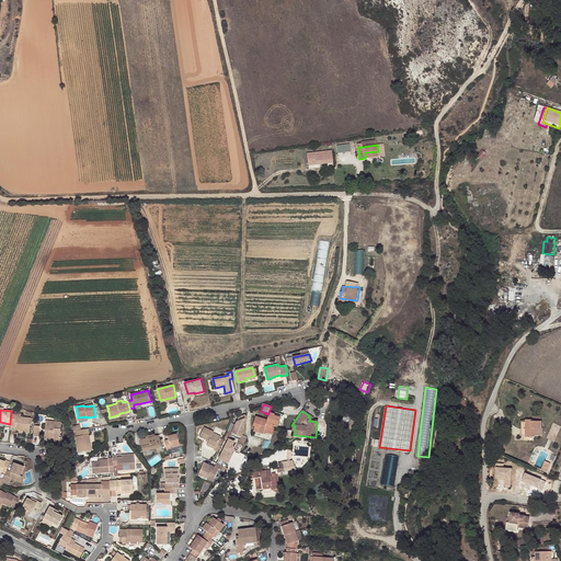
[(274,415),(268,413),(268,414),(267,421),(265,425),(274,427),(277,428),(279,418),(273,416),(274,415)]
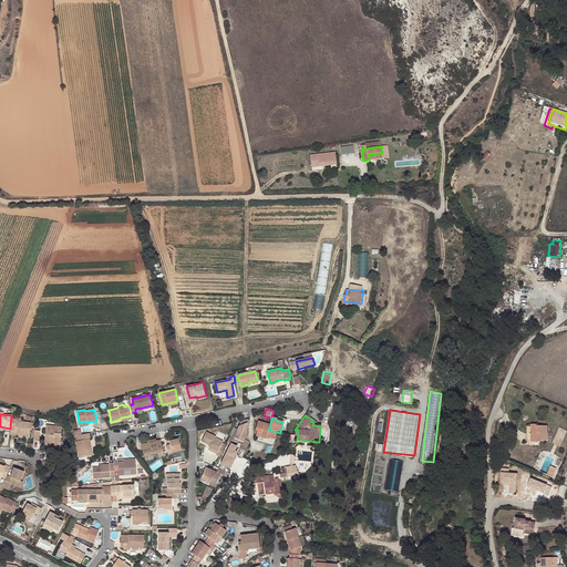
[(236,435),(234,439),(243,442),(244,441),(245,437),(248,420),(241,422),(236,435)]
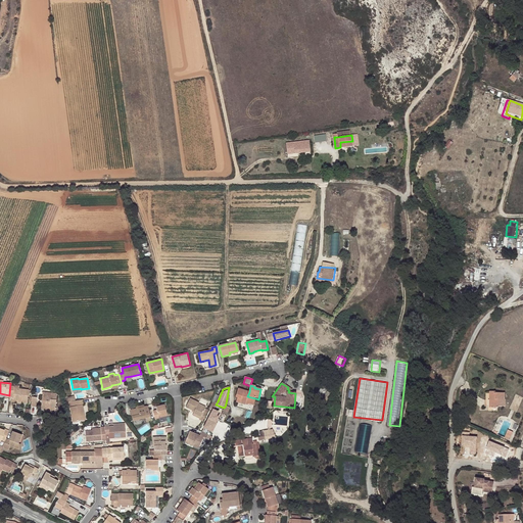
[(29,390),(18,389),(18,390),(17,390),(17,389),(13,388),(13,394),(15,394),(15,397),(12,396),(12,401),(16,402),(16,400),(17,400),(17,402),(28,403),(28,398),(26,398),(26,396),(28,396),(29,390)]
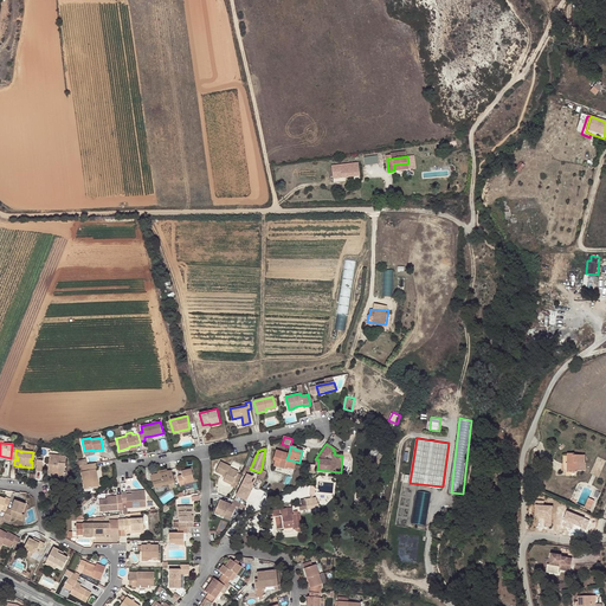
[(287,459),(289,455),(276,451),(272,461),(275,461),(274,466),(284,469),(284,466),(294,470),(296,462),(287,459)]
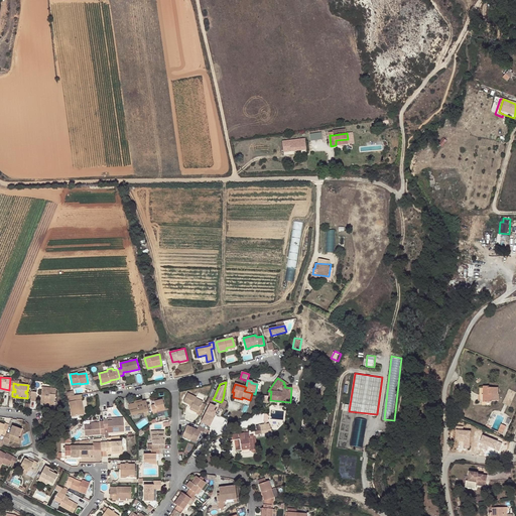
[(489,386),(483,385),(483,387),(479,387),(478,397),(482,398),(482,395),(484,395),(484,401),(492,402),(492,399),(498,400),(498,393),(496,393),(496,387),(489,387),(489,386)]
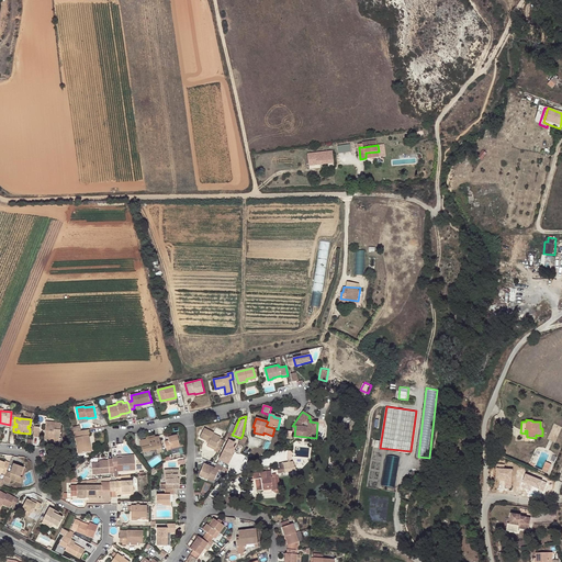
[(55,425),(56,423),(46,422),(44,440),(51,440),(52,440),(52,439),(54,439),(54,441),(59,441),(62,426),(55,425)]
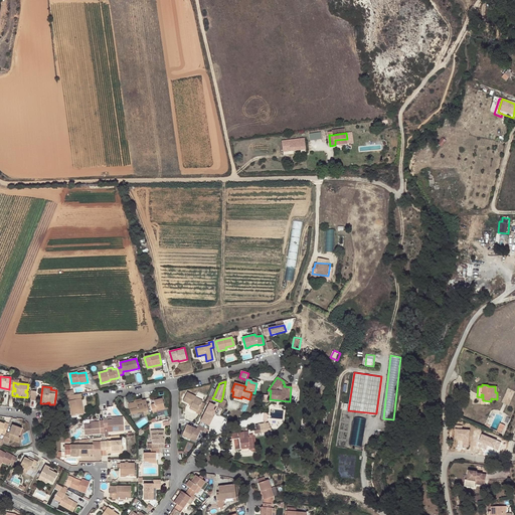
[(196,412),(199,413),(204,404),(201,402),(202,400),(195,397),(195,396),(186,392),(182,400),(191,404),(190,406),(197,410),(196,412)]
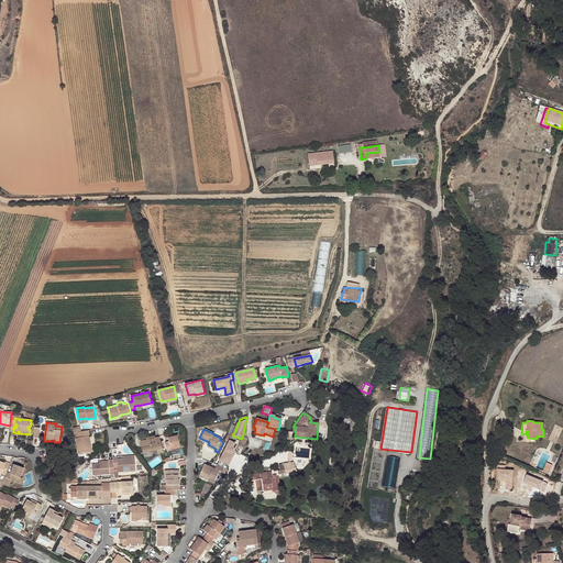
[(90,446),(91,445),(90,437),(91,437),(90,430),(81,432),(78,432),(78,438),(76,438),(79,454),(91,452),(90,446)]
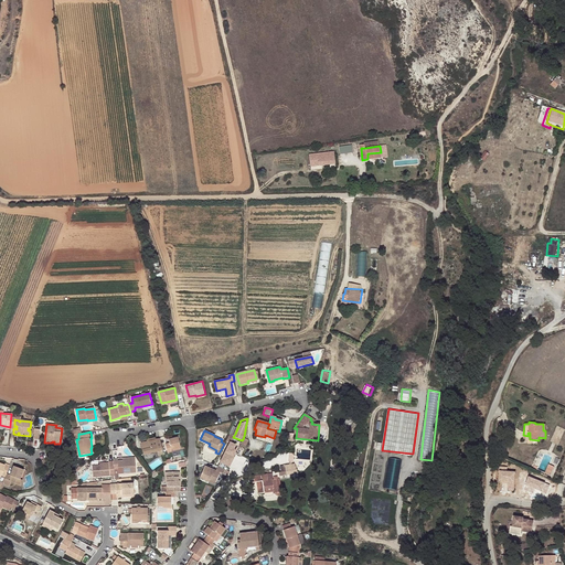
[(179,436),(169,438),(170,444),(167,445),(168,452),(172,451),(172,450),(181,447),(179,436)]
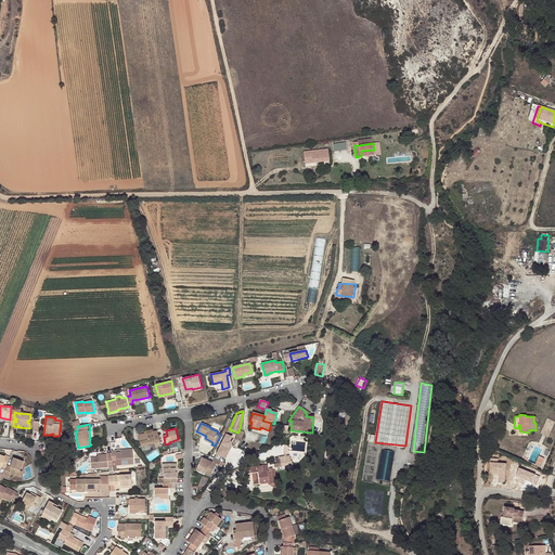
[(158,431),(154,433),(145,434),(140,436),(142,447),(155,443),(160,442),(158,431)]
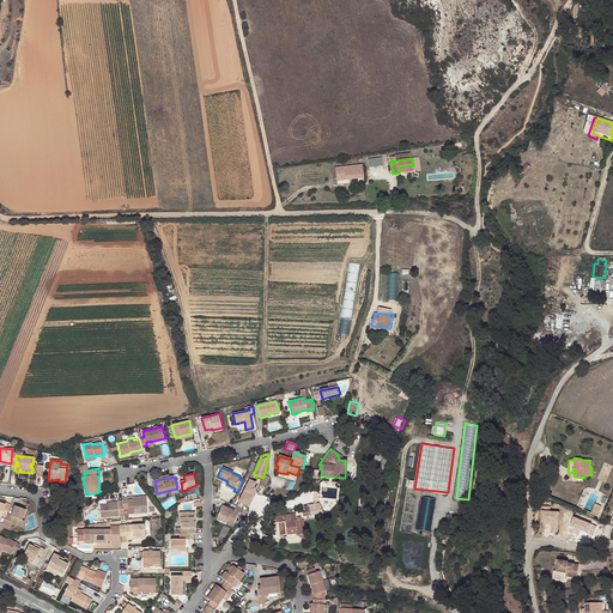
[(265,489),(269,479),(263,477),(262,478),(261,481),(259,485),(265,489)]
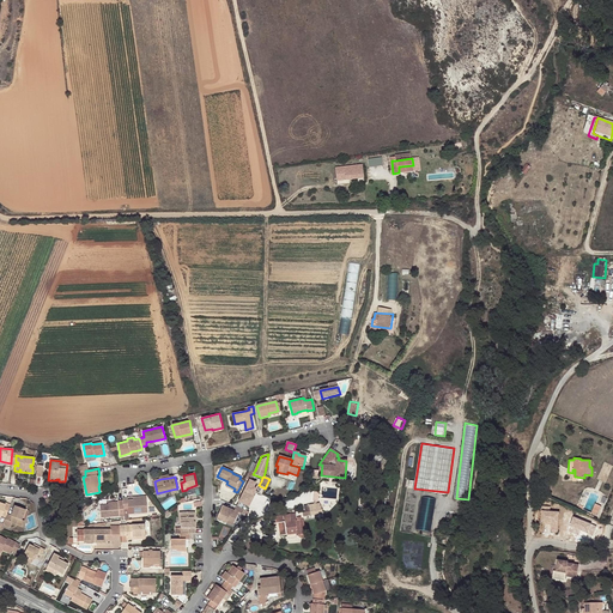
[(418,528),(431,530),(436,497),(424,496),(418,528)]
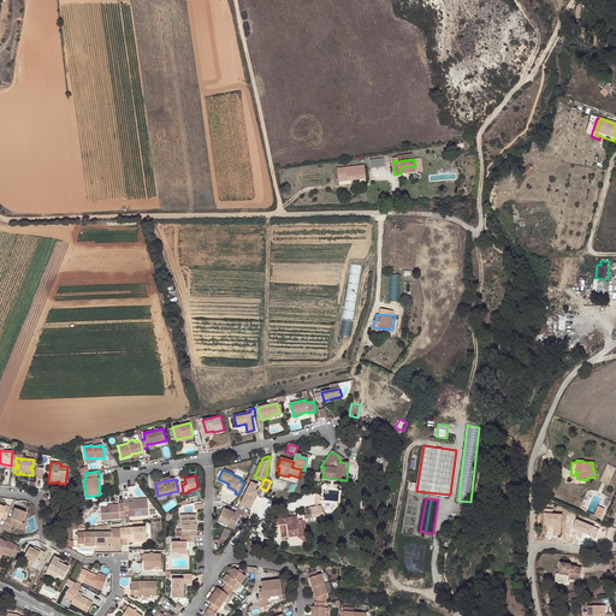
[(128,522),(130,522),(130,516),(148,515),(148,502),(136,503),(129,503),(129,501),(124,502),(124,504),(125,514),(125,519),(126,523),(128,522)]
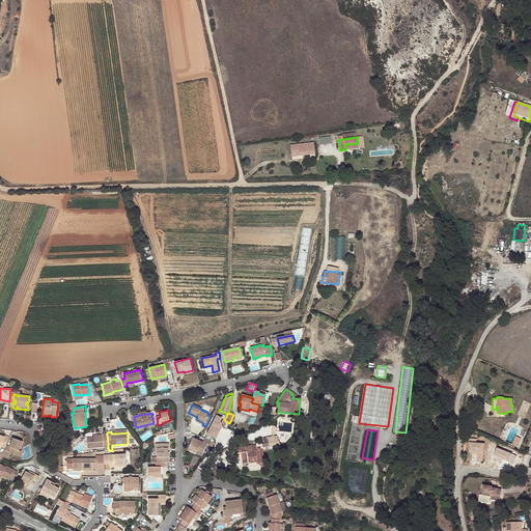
[(102,435),(103,437),(94,438),(87,438),(88,448),(108,447),(108,443),(107,435),(102,435)]
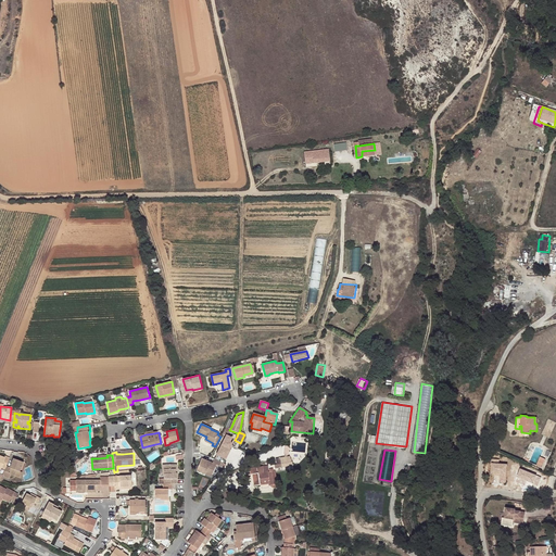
[(545,458),(540,455),(535,464),(541,467),(545,458)]
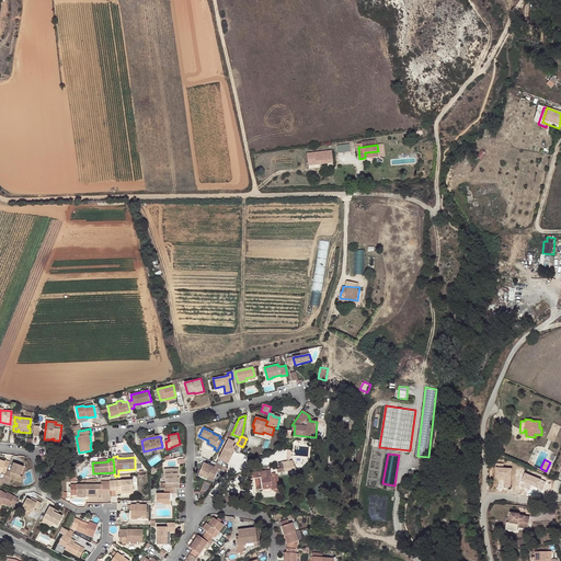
[(215,467),(203,461),(198,470),(207,474),(206,478),(212,480),(218,468),(221,470),(222,466),(216,464),(215,467)]
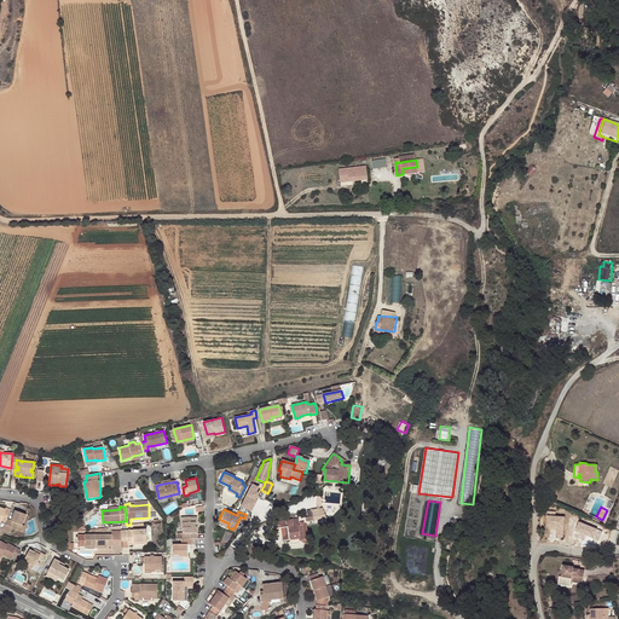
[(7,520),(6,522),(4,530),(5,531),(11,532),(12,528),(17,530),(18,524),(22,525),(25,515),(16,512),(12,521),(7,520)]
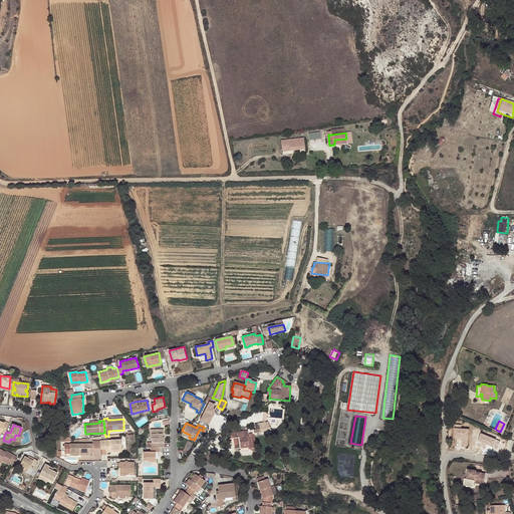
[(15,435),(14,440),(18,442),(23,428),(21,428),(18,436),(15,435)]
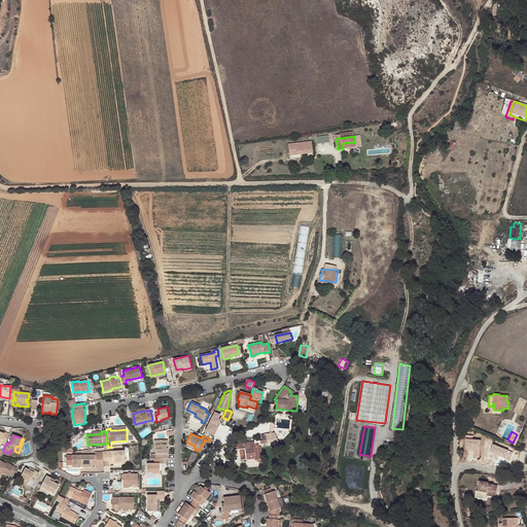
[(168,458),(168,448),(167,448),(167,445),(168,445),(168,440),(155,440),(155,449),(155,458),(164,458),(168,458)]
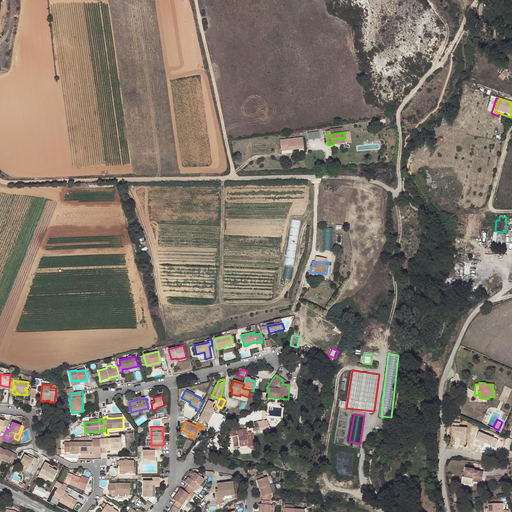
[(231,436),(233,447),(238,446),(238,445),(247,443),(248,445),(248,448),(249,448),(249,449),(250,449),(251,449),(252,449),(253,449),(253,448),(254,448),(254,447),(251,428),(229,431),(230,436),(231,436)]
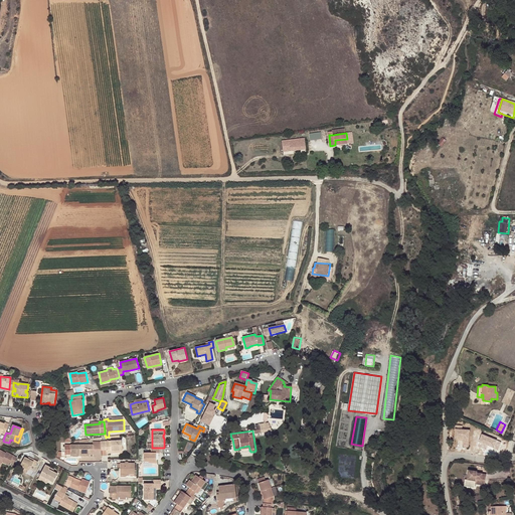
[(483,435),(480,448),(493,451),(494,448),(500,450),(502,440),(483,435)]
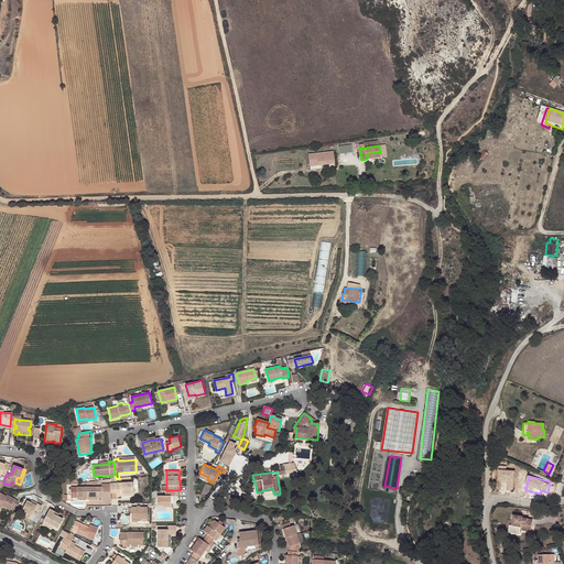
[(110,492),(111,492),(116,492),(116,497),(117,497),(122,496),(122,495),(133,494),(133,483),(110,484),(110,492)]
